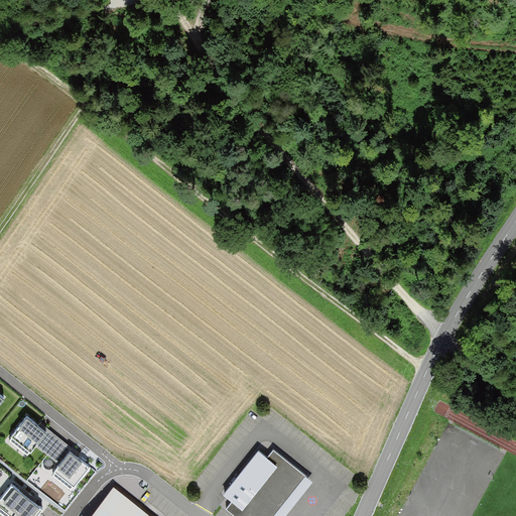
[(39,423),(27,414),(9,437),(28,453),(35,443),(48,427),(40,421),(39,423)]
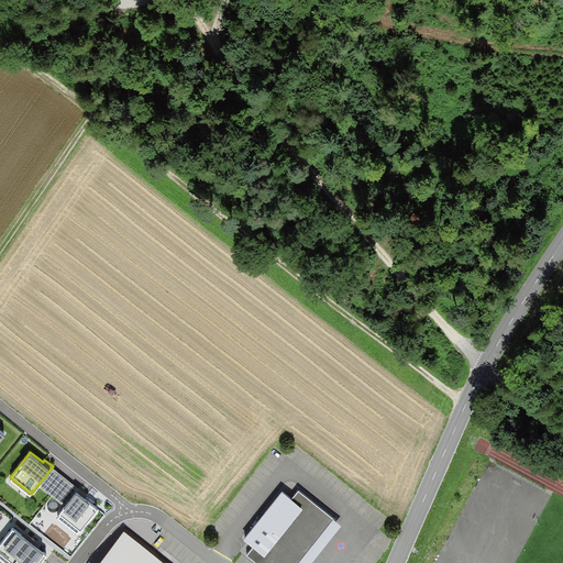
[(65,505),(79,487),(53,466),(39,484),(65,505)]
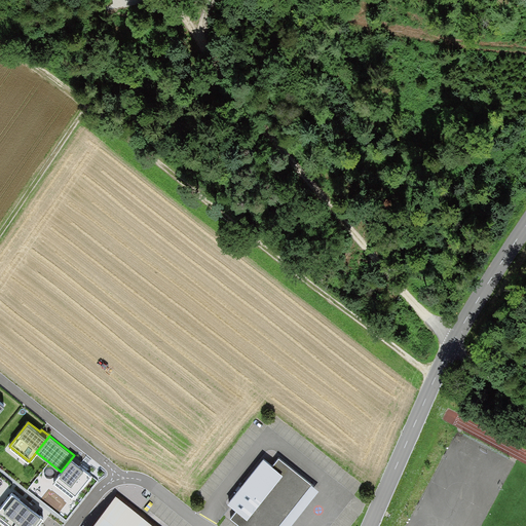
[(82,462),(74,455),(61,472),(53,481),(72,496),(90,473),(80,465),(82,462)]
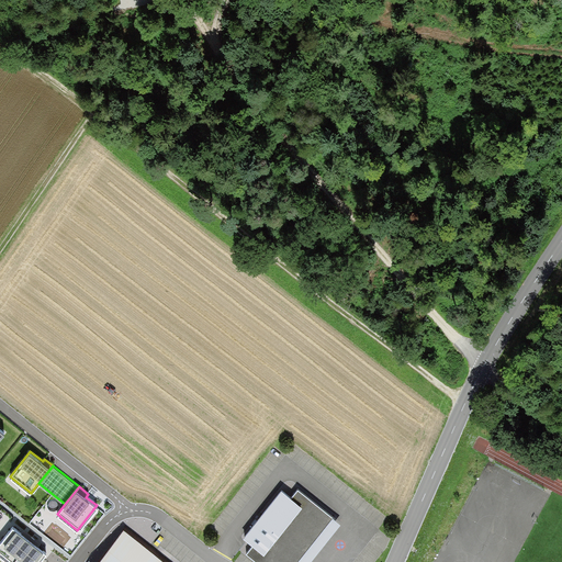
[(255,544),(248,553),(258,561),(293,561),(333,513),(299,486),(292,495),(282,487),(256,521),(245,537),(255,544)]
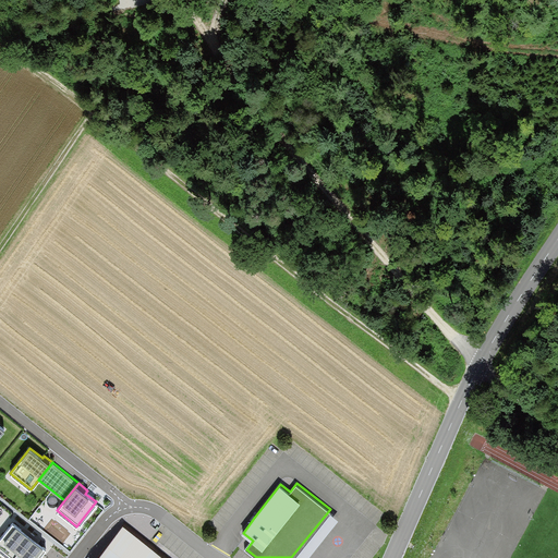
[(24,529),(14,521),(0,537),(0,549),(10,557),(34,557),(46,545),(36,538),(24,529)]
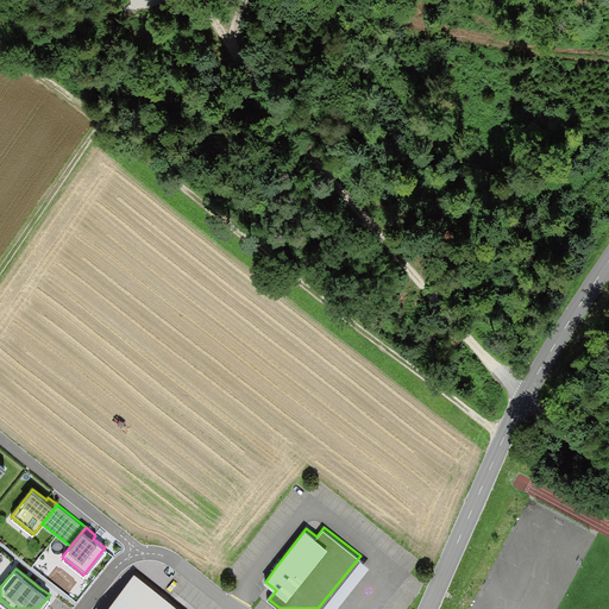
[(177,608),(137,577),(111,608),(177,608)]
